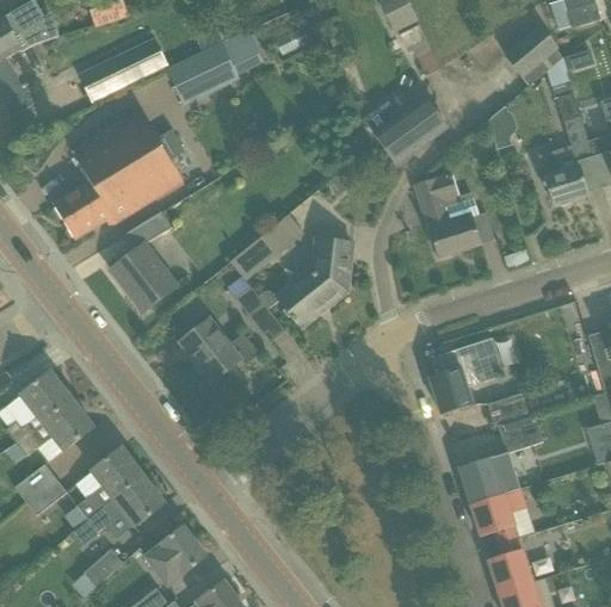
[(0,18),(0,59),(5,57),(20,49),(22,50),(34,43),(59,35),(54,22),(45,24),(44,16),(35,0),(31,0),(25,4),(0,18)]
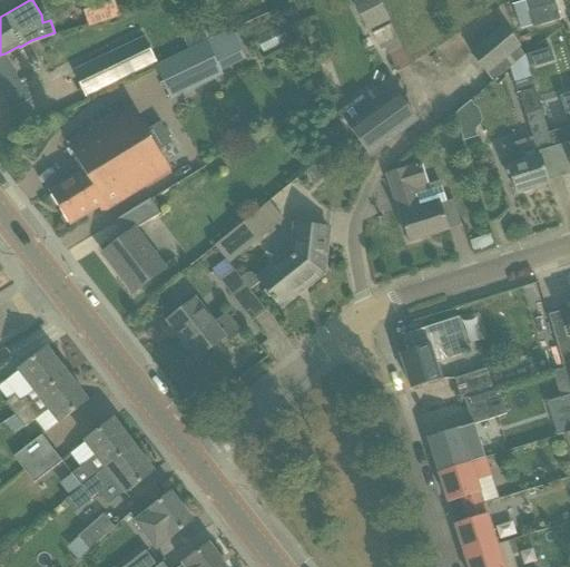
[(77,0),(87,25),(118,13),(112,0),(77,0)]
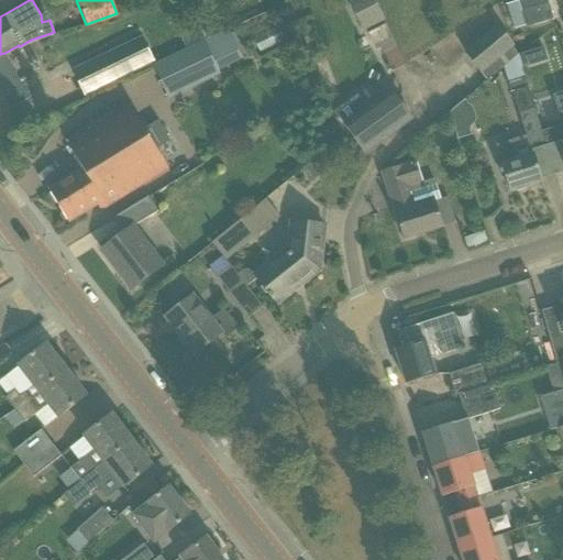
[(349,0),(363,29),(385,19),(376,0),(349,0)]
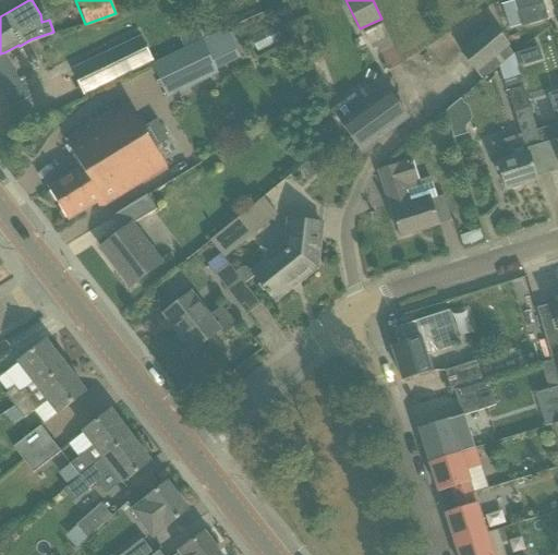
[(518,24),(522,25),(549,16),(544,0),(514,0),(518,10),(514,11),(518,24)]
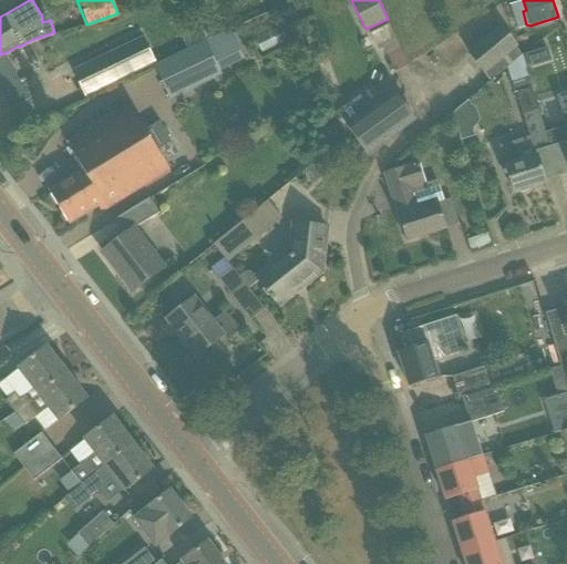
[(383,45),(395,70),(409,62),(389,22),(375,29),(370,31),(379,48),(383,45)]
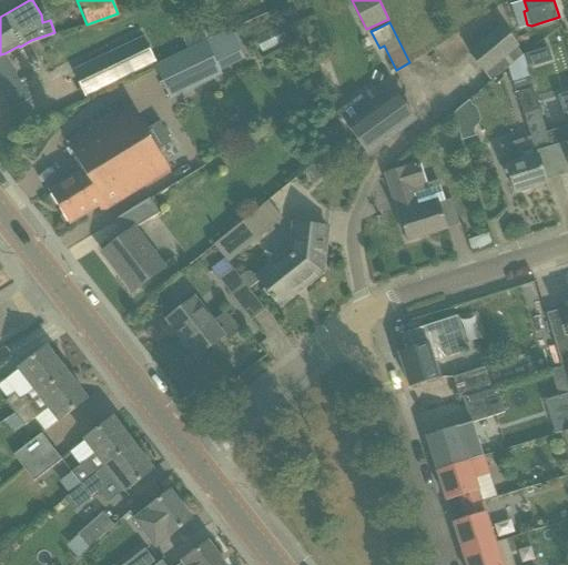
[(154,63),(171,98),(223,72),(221,69),(244,57),(240,49),(245,46),(234,23),(205,38),(201,29),(183,38),(188,47),(154,63)]
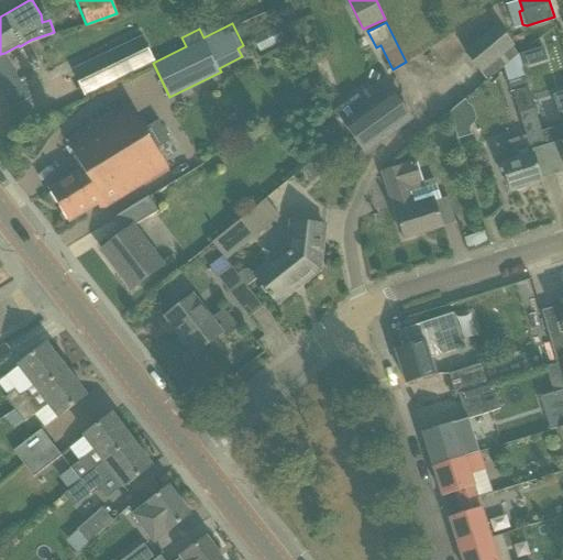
[(465,50),(487,77),(504,63),(518,52),(518,51),(514,45),(515,44),(497,23),(465,50)]
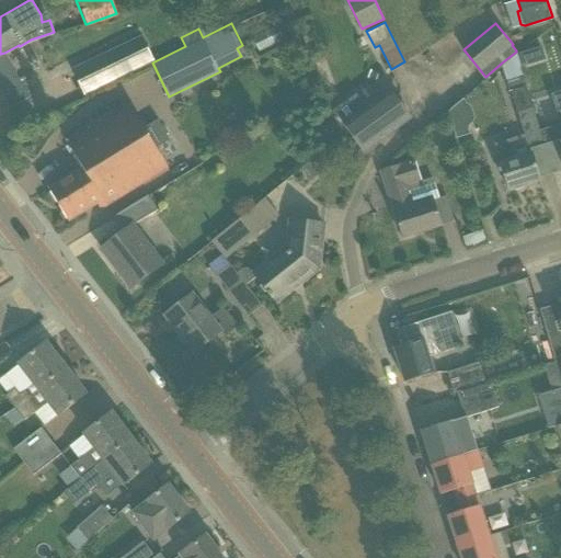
[(133,73),(153,65),(152,63),(155,61),(141,35),(73,68),(84,91),(130,68),(133,73)]
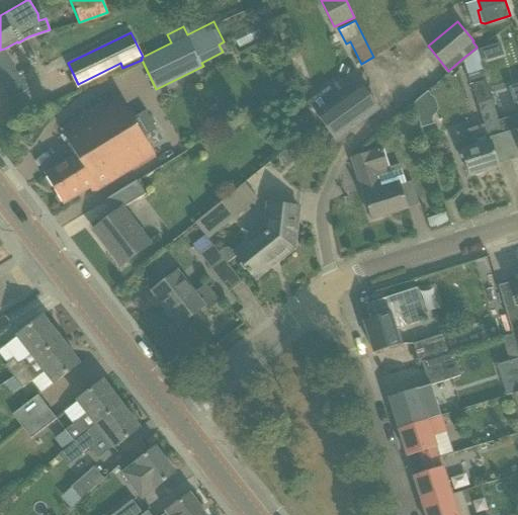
[(499,37),(488,40),(492,53),(502,50),(499,37)]
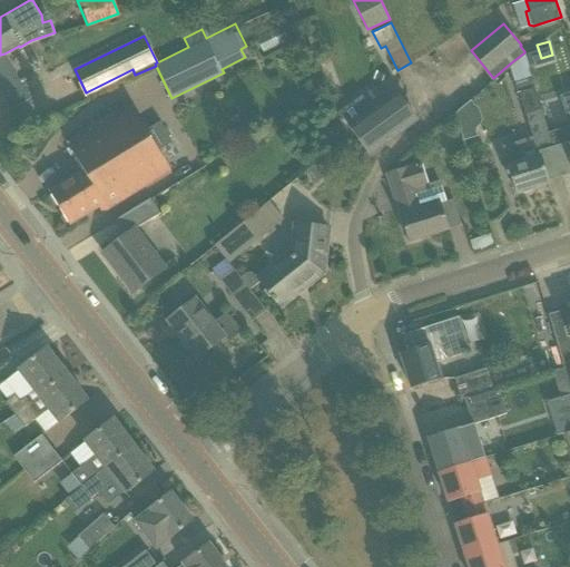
[(536,50),(527,54),(531,66),(539,64),(536,50)]
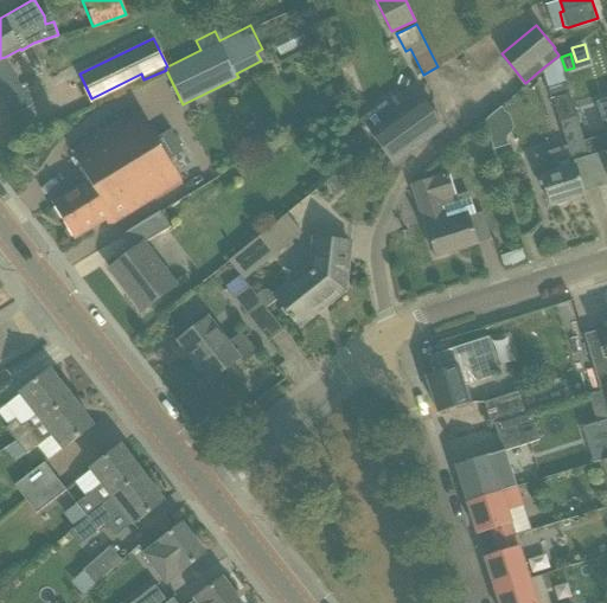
[(543,68),(549,87),(566,82),(558,56),(543,68)]
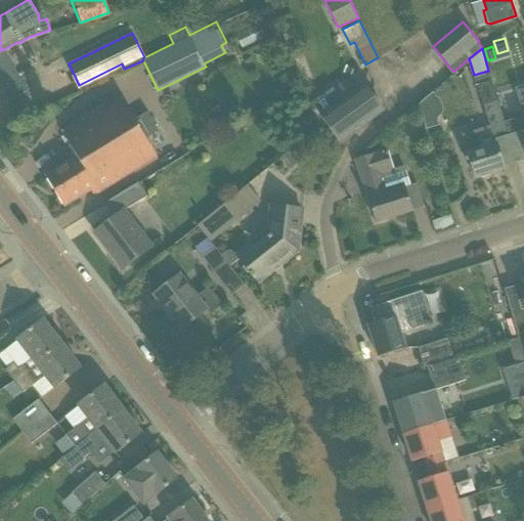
[(0,50),(0,105),(8,101),(7,99),(10,97),(15,100),(27,94),(26,89),(28,88),(4,49),(0,50)]
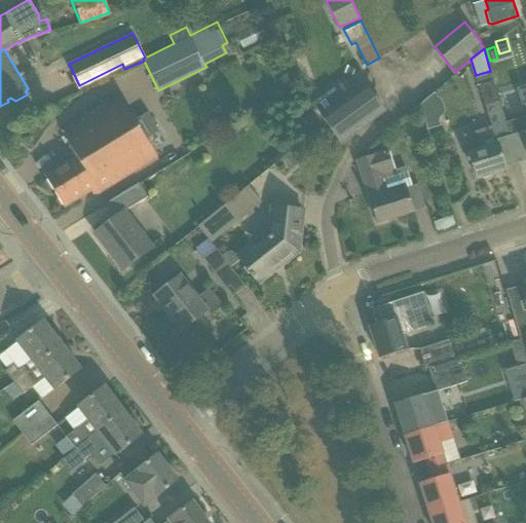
[(496,139),(510,135),(493,80),(479,84),(491,125),(478,129),(463,134),(468,152),(471,156),(477,176),(506,166),(499,147),(496,139)]
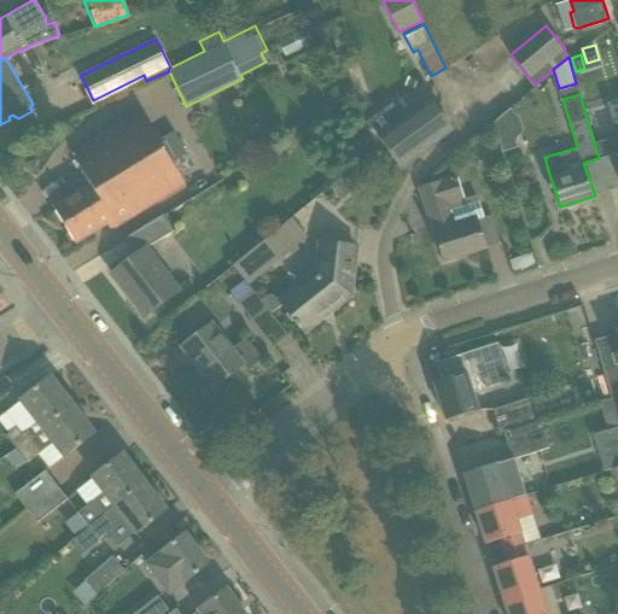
[(377,138),(400,168),(452,130),(430,100),(377,138)]
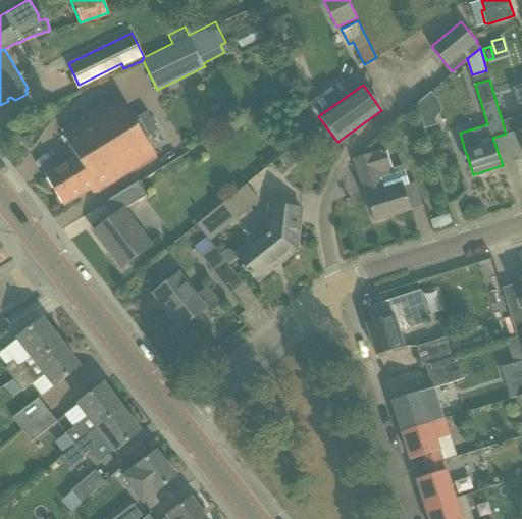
[(45,174),(64,204),(90,188),(94,194),(111,183),(156,154),(143,134),(153,126),(145,113),(135,119),(118,93),(60,128),(76,155),(45,174)]
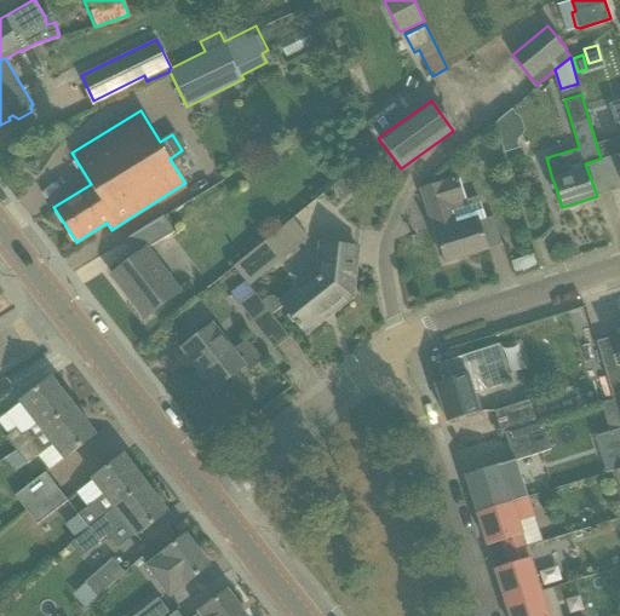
[(458,174),(420,186),(445,260),(488,246),(480,219),(486,218),(480,199),(466,202),(465,197),(458,174)]
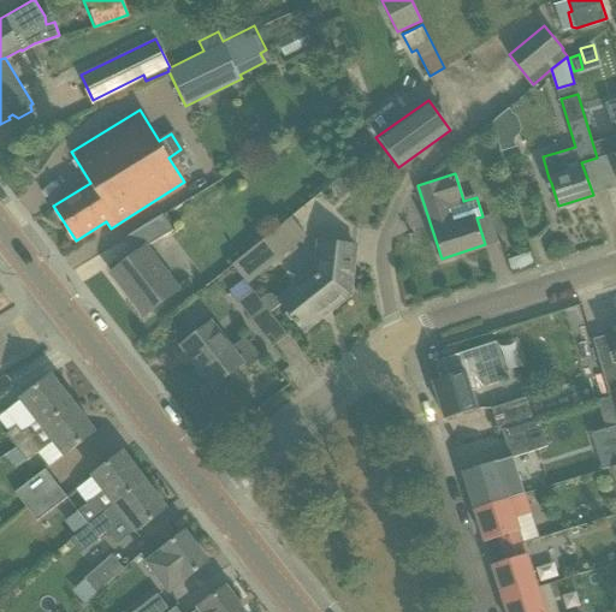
[(112,272),(144,313),(173,290),(143,247),(172,229),(161,212),(146,223),(125,235),(136,253),(112,272)]
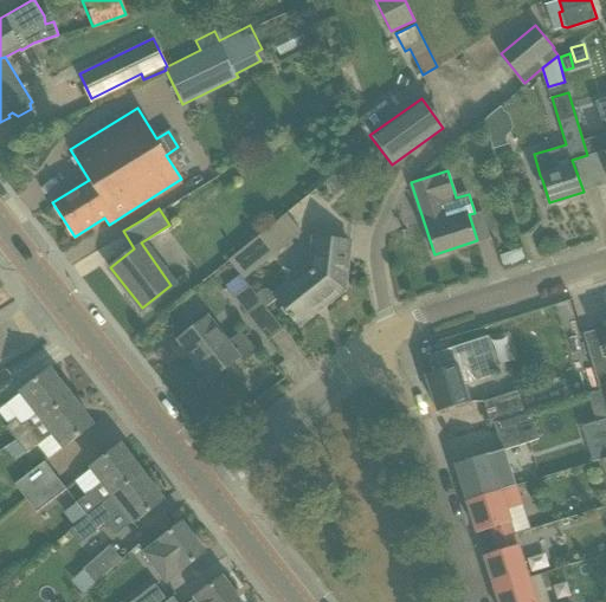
[(257,235),(229,258),(240,272),(244,278),(272,254),(257,235)]
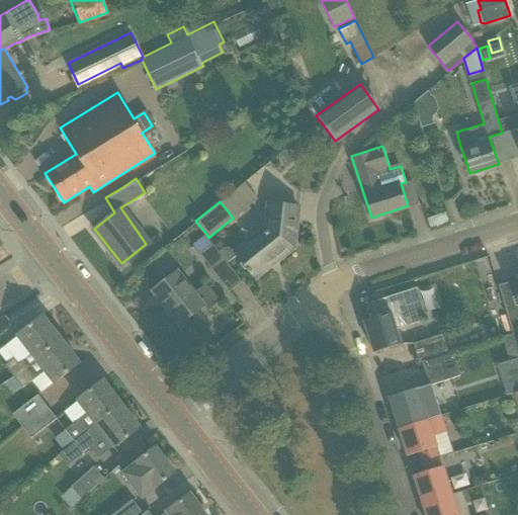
[(265,202),(263,226),(234,250),(256,277),(295,246),(299,206),(278,203),(265,202)]
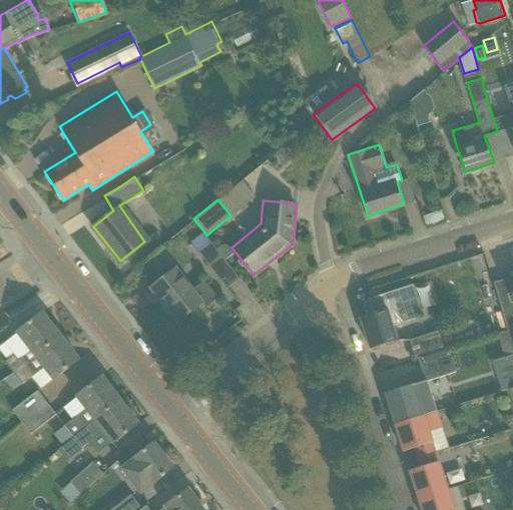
[(200,248),(198,250),(206,261),(214,272),(226,288),(239,278),(226,262),(224,259),(216,247),(210,240),(200,248)]
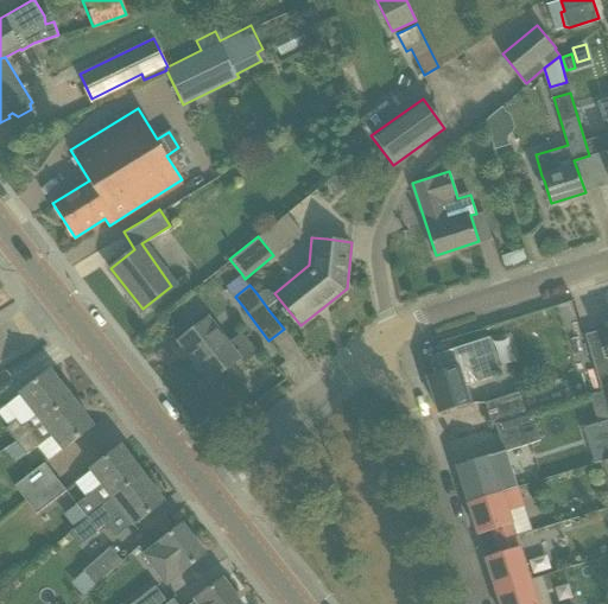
[(178,341),(210,380),(240,357),(208,317),(178,341)]
